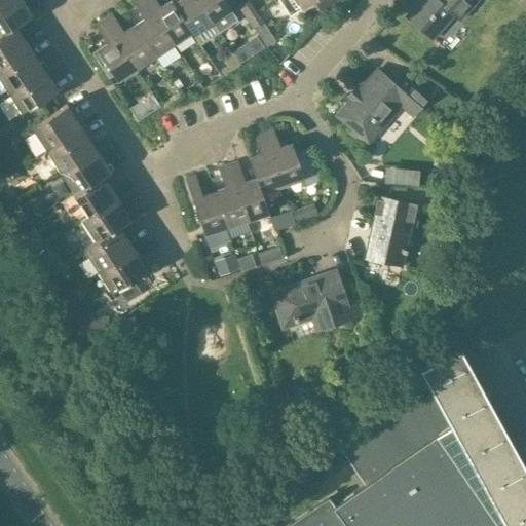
[(0,32),(1,32),(2,33),(14,25),(15,26),(31,15),(21,0),(4,0),(0,3),(0,32)]
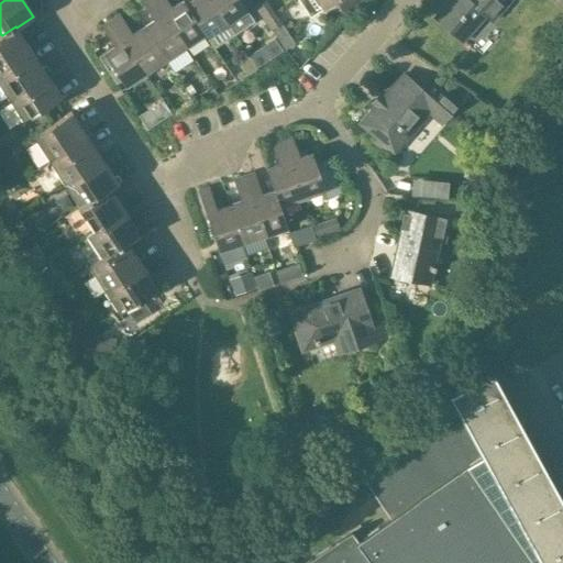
[(166,61),(185,47),(154,0),(142,0),(142,1),(155,21),(144,28),(166,61)]
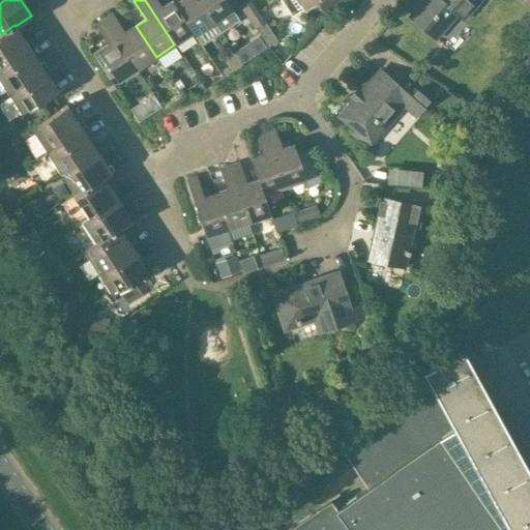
[(157,0),(145,0),(174,45),(193,32),(175,4),(173,1),(163,7),(157,0)]
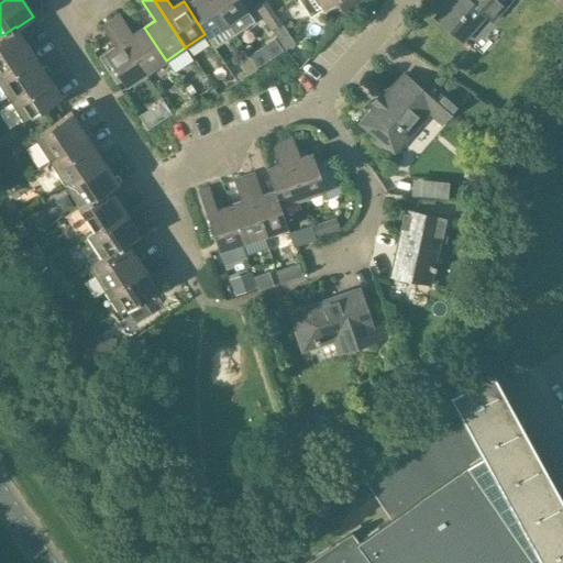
[(191,0),(186,4),(205,34),(207,37),(227,24),(210,0),(191,0)]
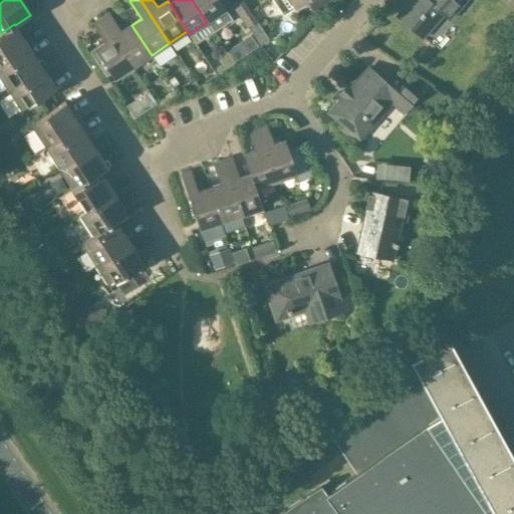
[(233,20),(226,10),(219,0),(192,0),(207,22),(208,22),(214,32),(233,20)]
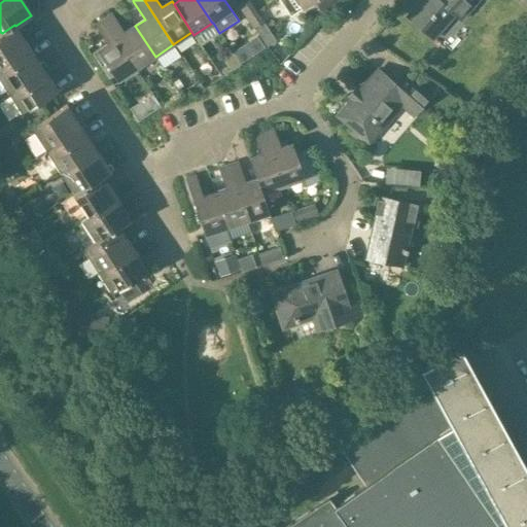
[(279,0),(290,16),(303,8),(303,9),(316,0),(279,0)]
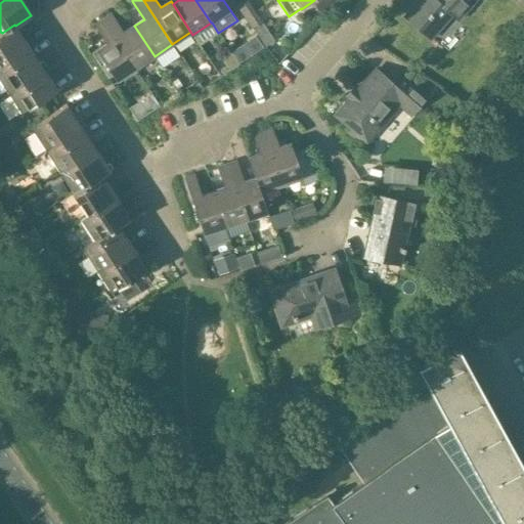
[(418,0),(402,17),(430,41),(451,15),(457,20),(475,0),(481,0),(483,1),(484,0),(418,0)]
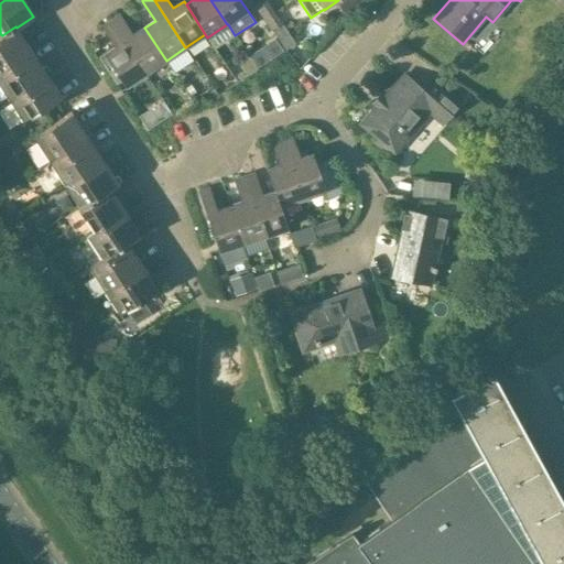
[(256,8),(263,20),(274,13),(267,1),(256,8)]
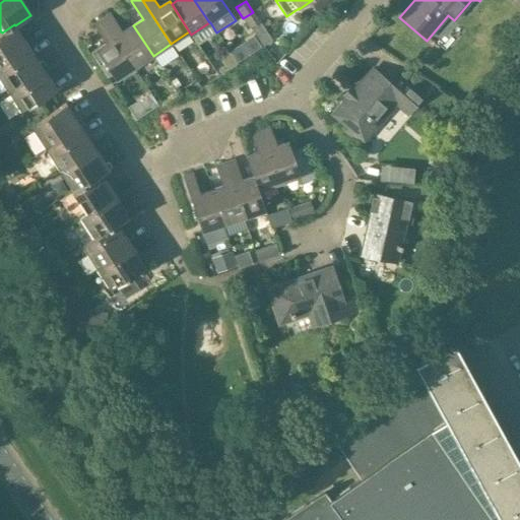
[(251,29),(252,28),(260,22),(253,12),(243,18),(251,29)]
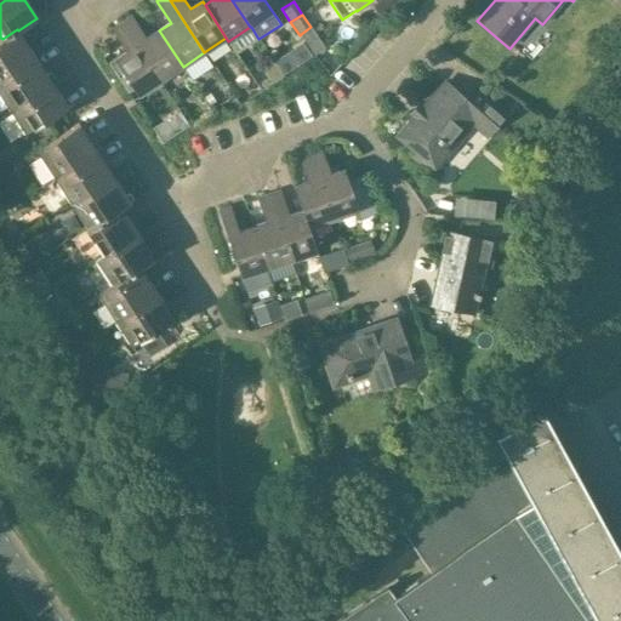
[(160,81),(183,67),(159,30),(147,39),(132,17),(123,23),(160,81)]
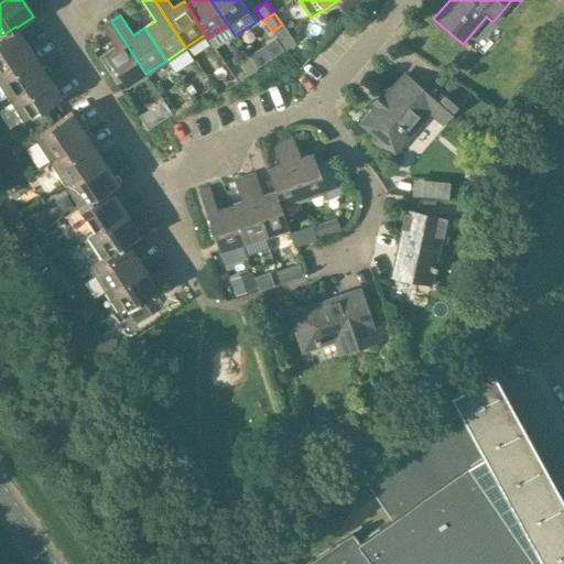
[(126,87),(145,74),(111,21),(101,28),(115,47),(104,54),(126,87)]
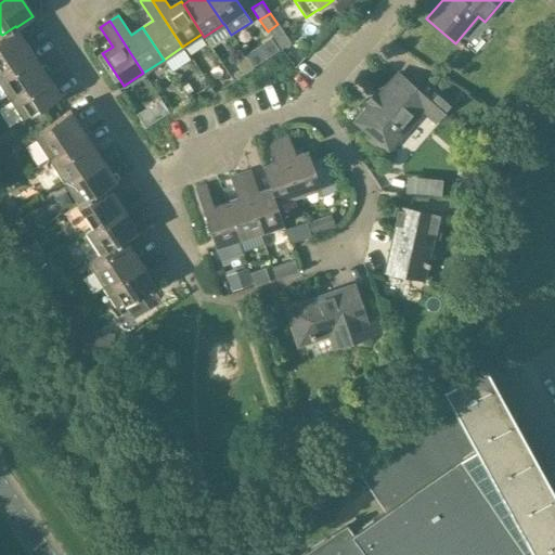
[(0,68),(30,49),(16,27),(15,26),(2,35),(1,34),(0,34),(0,68)]
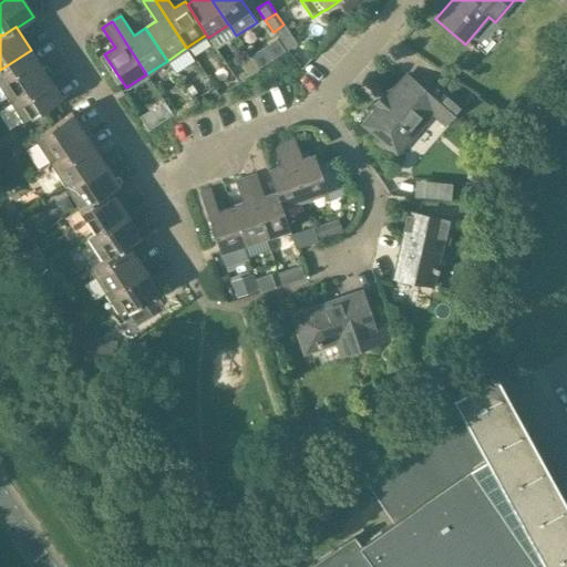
[(0,70),(0,71),(0,72),(6,80),(0,82),(0,88),(8,100),(16,95),(14,94),(47,73),(31,50),(0,70)]
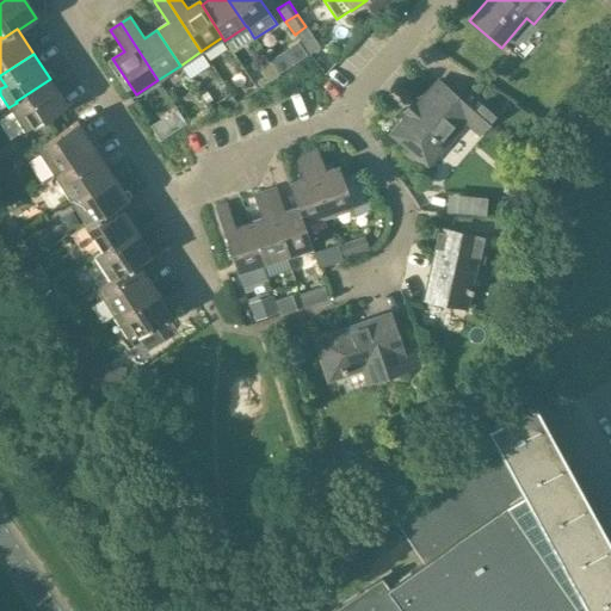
[(67,105),(50,79),(16,102),(17,103),(22,110),(14,115),(25,133),(67,105)]
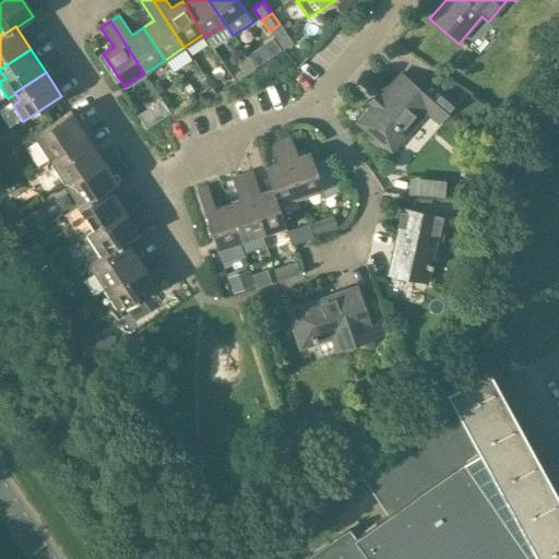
[(418,90),(401,74),(358,122),(375,137),(376,145),(388,155),(408,131),(404,128),(425,104),(442,119),(456,102),(429,78),(418,90)]
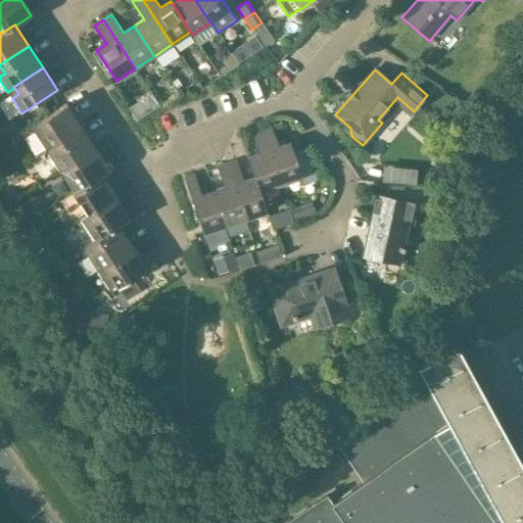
[(138,103),(130,109),(137,121),(149,112),(158,106),(152,96),(151,95),(138,103)]
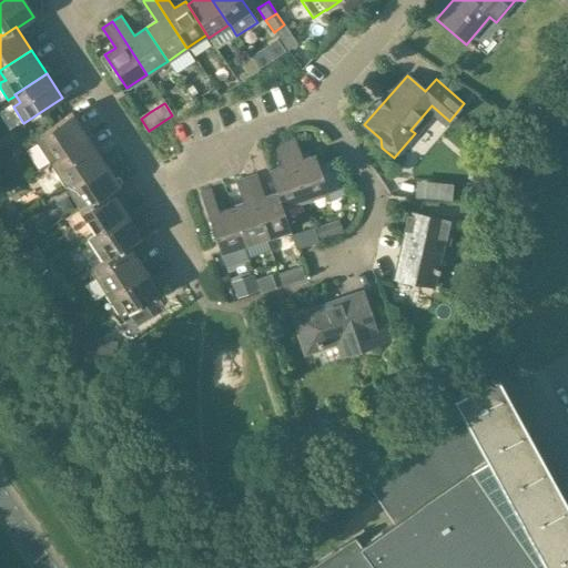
[(48,163),(57,158),(56,156),(88,137),(72,112),(40,133),(47,143),(39,148),(48,163)]
